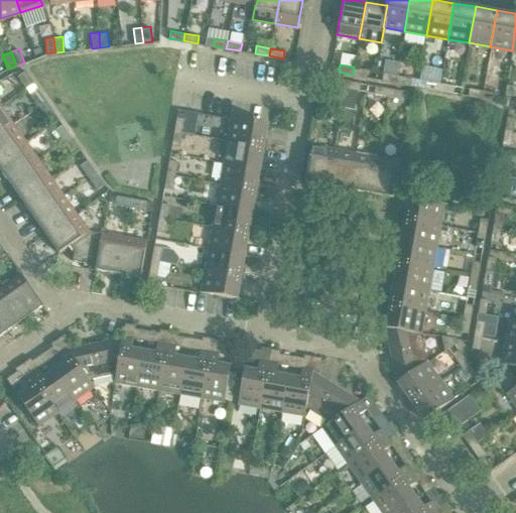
[(367,78),(368,70),(354,67),(353,75),(367,78)]
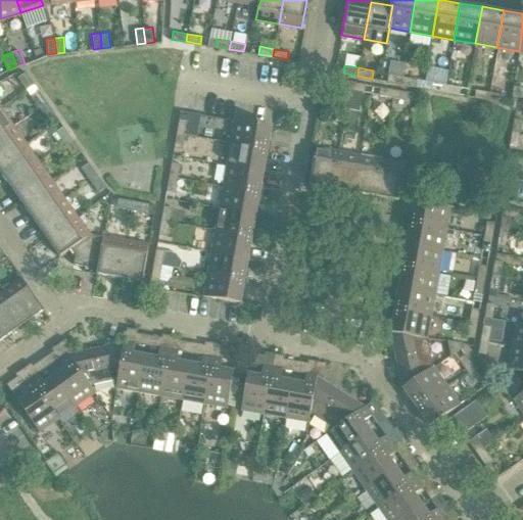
[(34,83),(25,71),(17,76),(26,88),(34,83)]
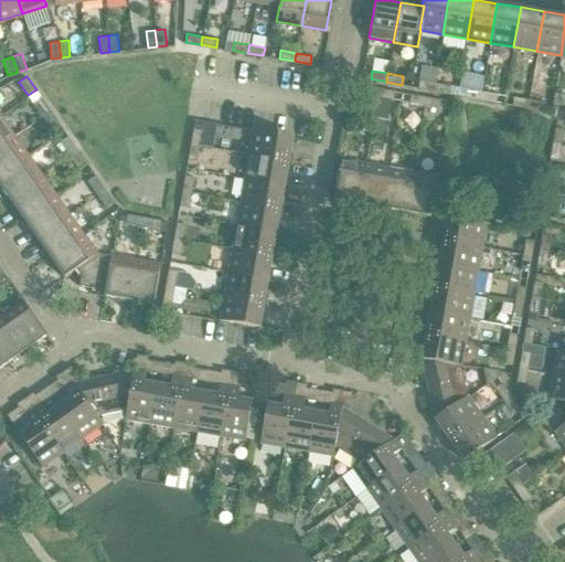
[(433,91),(435,82),(419,78),(417,87),(433,91)]
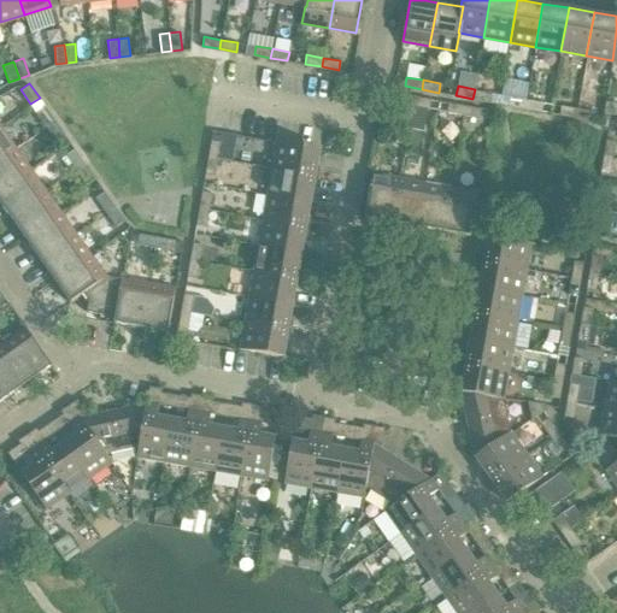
[(489,101),(492,92),(475,89),(472,99),(489,101)]
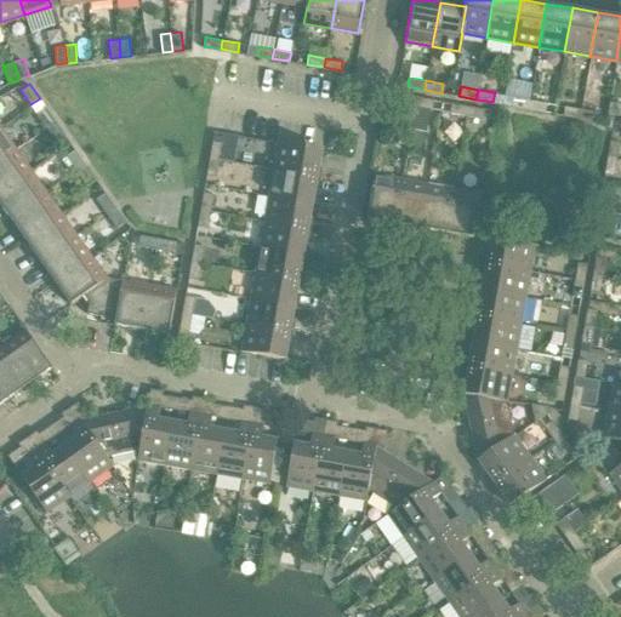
[(402,110),(405,93),(396,92),(393,109),(402,110)]
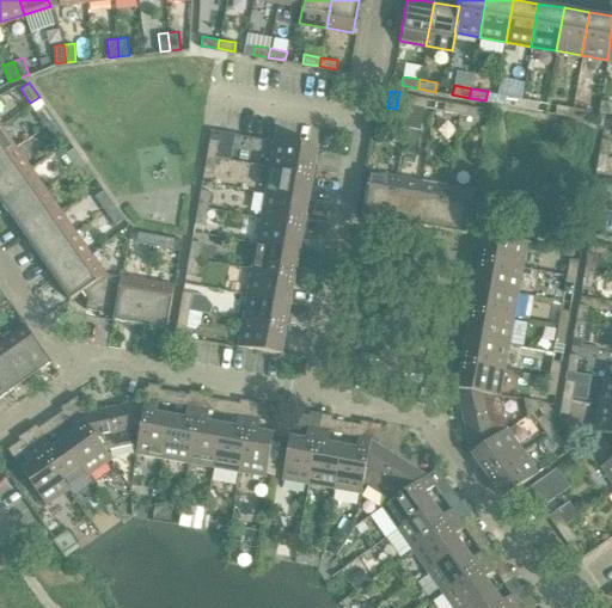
[(426,106),(427,97),(410,94),(408,104),(426,106)]
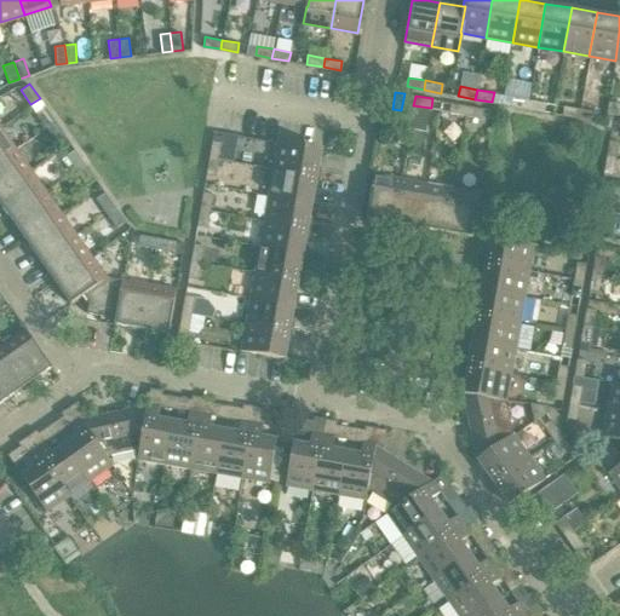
[(527,108),(528,98),(512,96),(510,105),(527,108)]
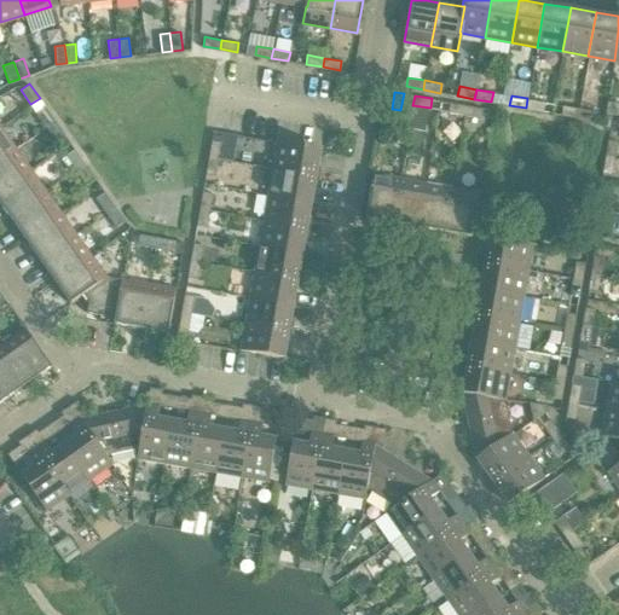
[(543,111),(544,102),(527,98),(526,108),(543,111)]
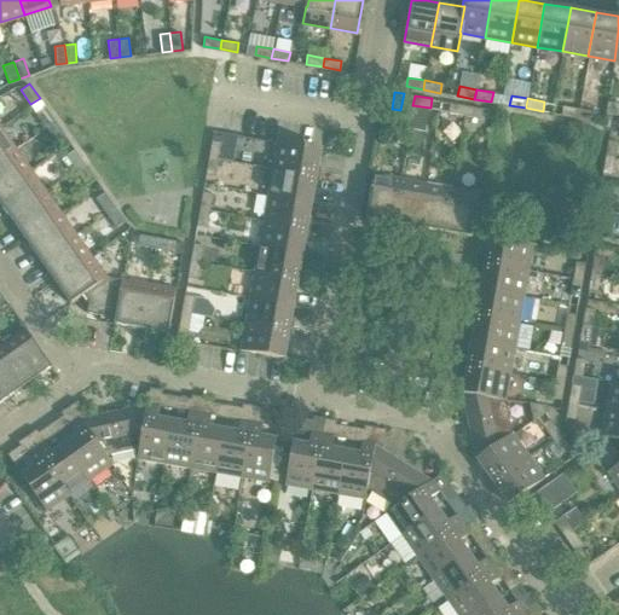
[(618,111),(618,102),(607,100),(605,111),(617,114),(618,111)]
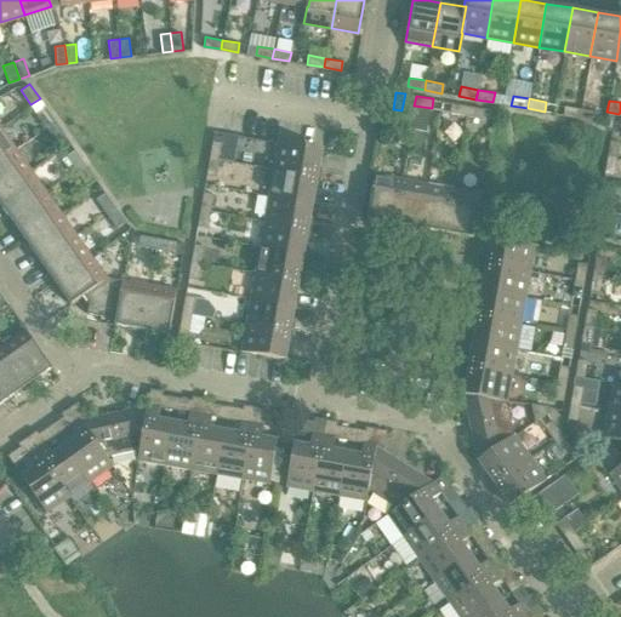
[(466,114),(467,104),(450,102),(449,112),(466,114)]
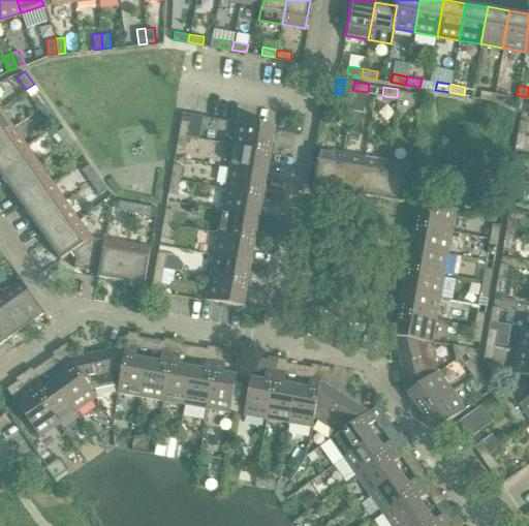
[(411,100),(412,92),(398,89),(397,97),(411,100)]
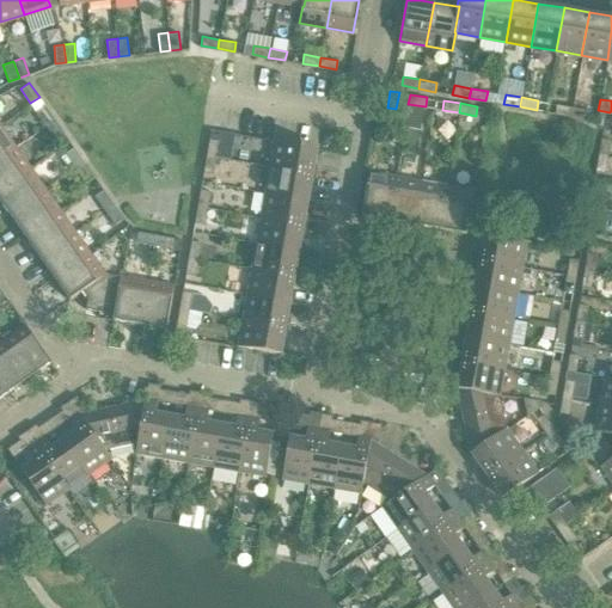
[(54,118),(44,104),(36,110),(46,124),(54,118)]
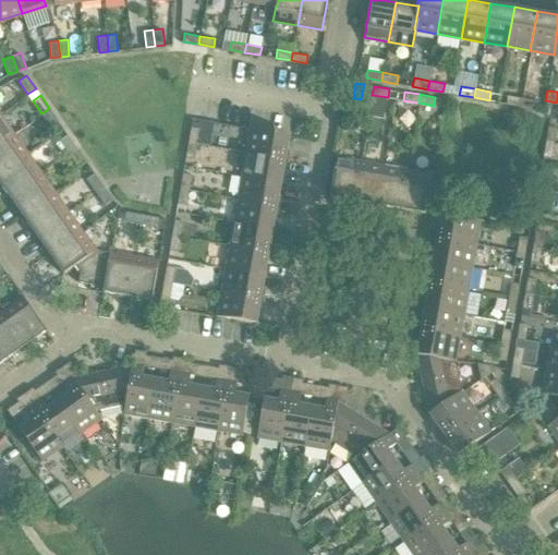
[(520,106),(522,97),(507,95),(506,103),(520,106)]
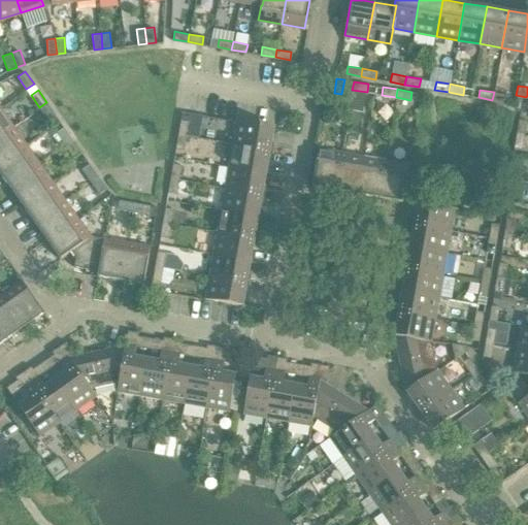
[(507,102),(508,94),(494,92),(492,100),(507,102)]
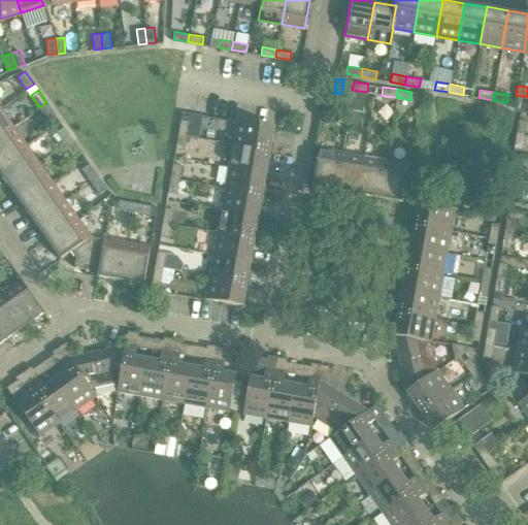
[(55,115),(46,102),(39,107),(47,120),(55,115)]
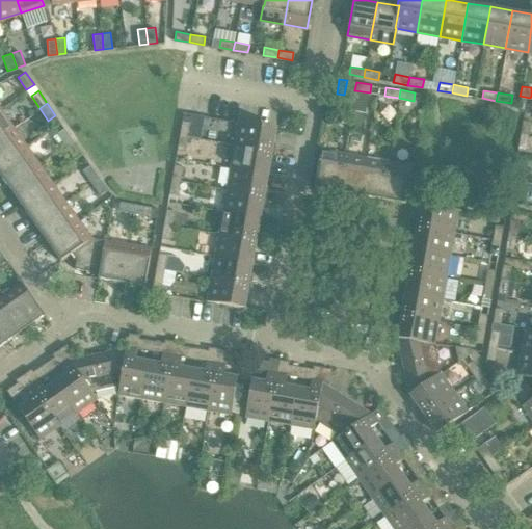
[(0,135),(14,127),(1,108),(0,108),(0,135)]
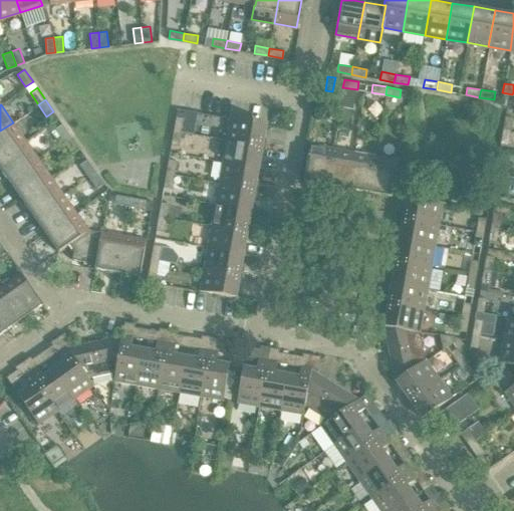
[(510,131),(513,116),(505,114),(502,129),(510,131)]
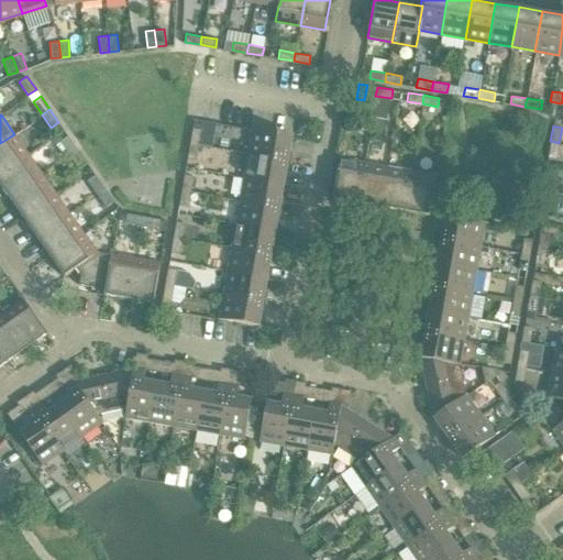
[(198,143),(201,129),(192,127),(189,142),(198,143)]
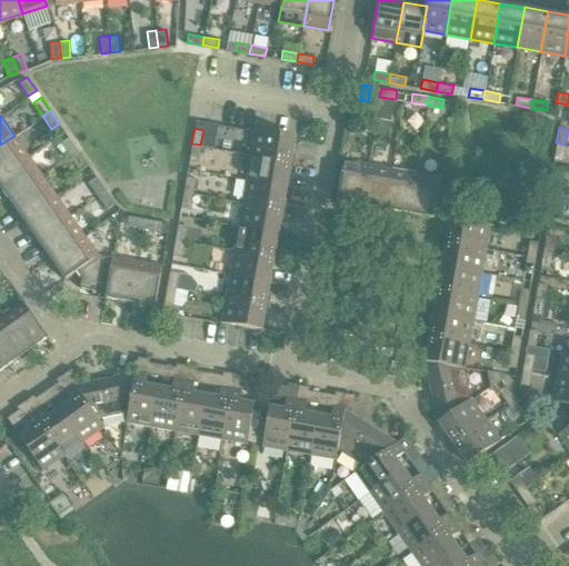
[(290,161),(295,136),(255,129),(250,154),(290,161)]
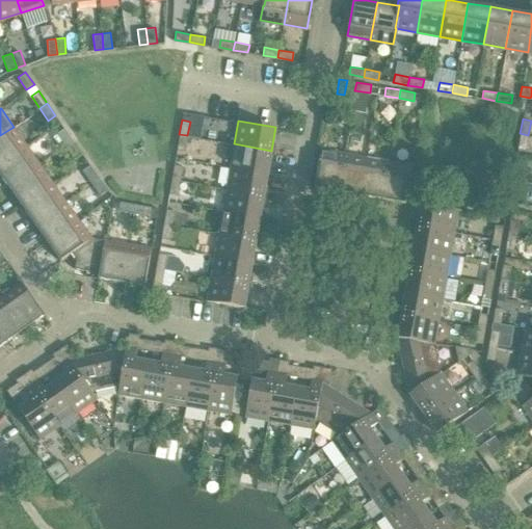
[(0,163),(26,144),(14,127),(0,135),(0,163)]
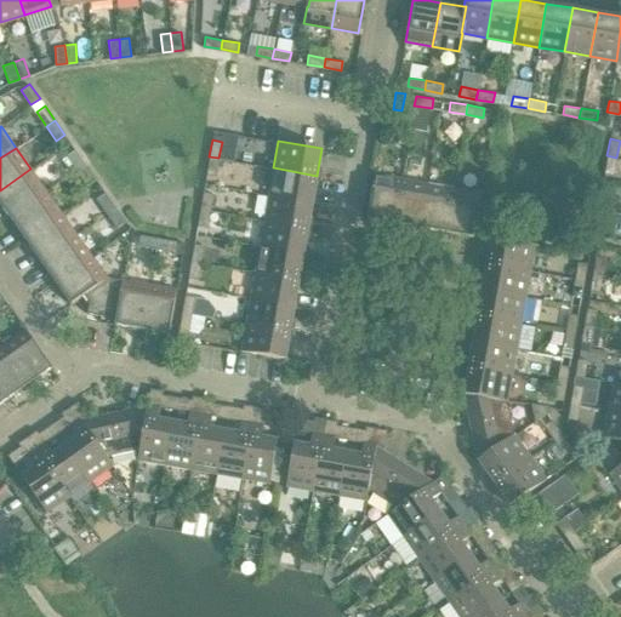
[(84,163),(74,148),(66,155),(75,169),(84,163)]
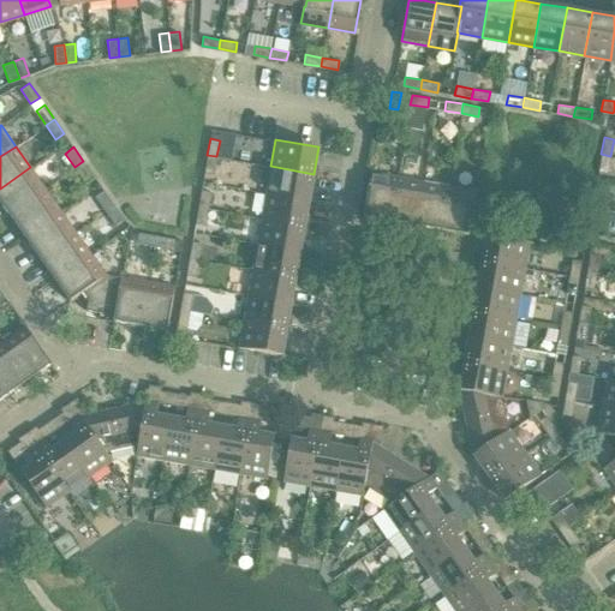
[(608,173),(610,156),(601,154),(598,171),(608,173)]
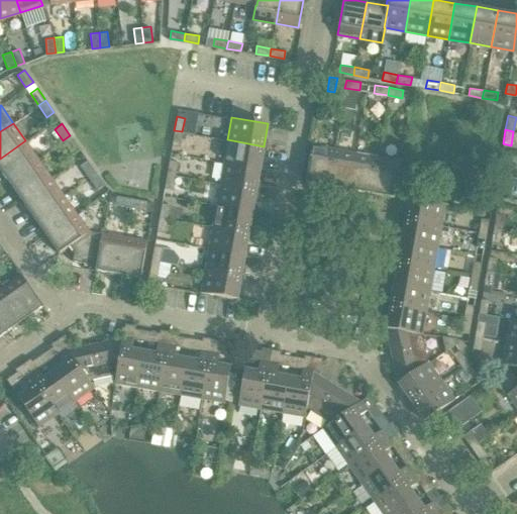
[(180,145),(182,131),(174,130),(172,144),(180,145)]
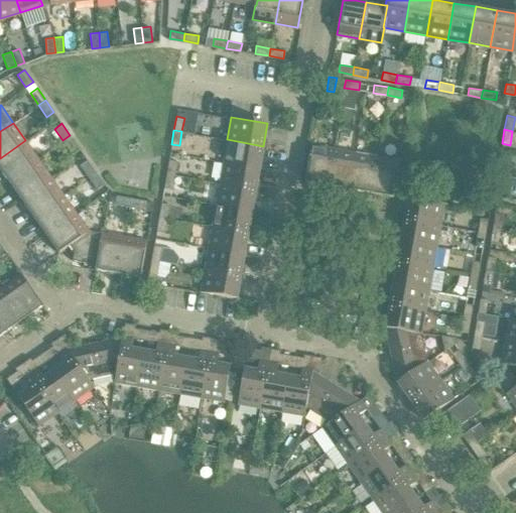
[(79,147),(70,135),(62,140),(72,152),(79,147)]
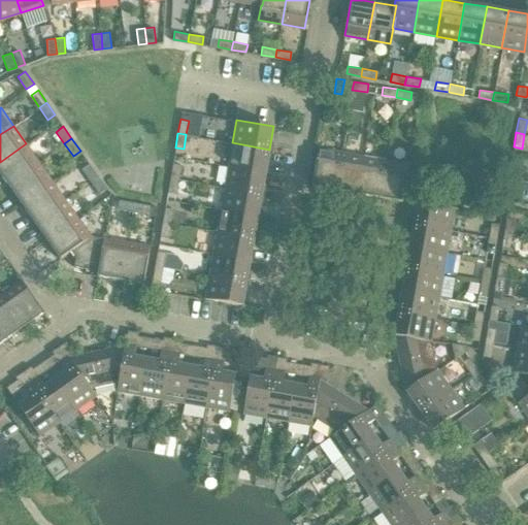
[(265,171),(269,150),(232,142),(228,164),(265,171)]
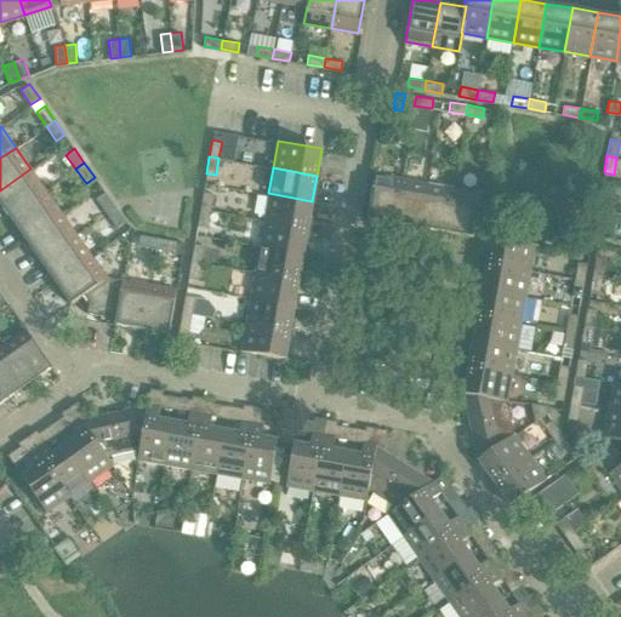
[(0,203),(9,216),(45,190),(30,169),(0,190),(0,203)]
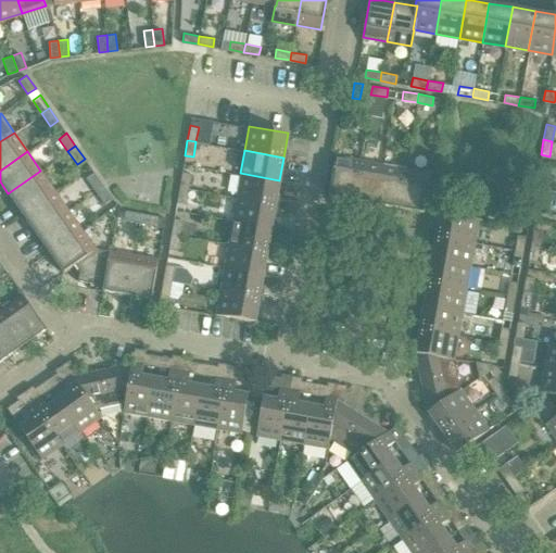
[(352,199),(359,160),(336,155),(328,195),(352,199)]
